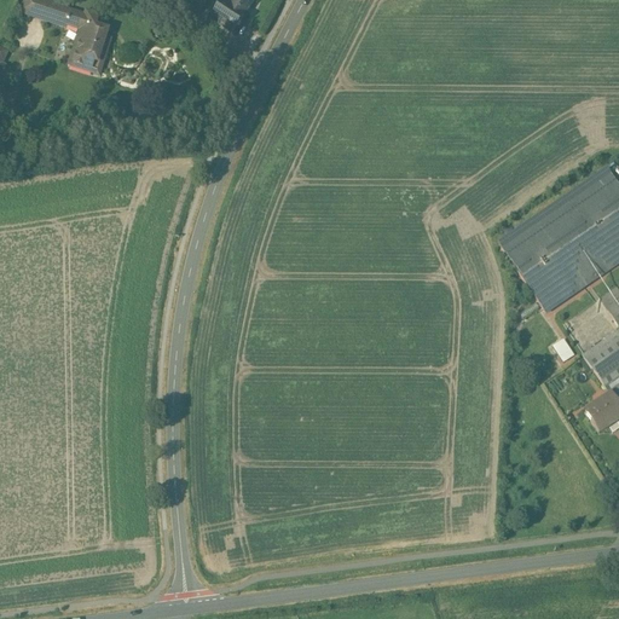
[(27,0),(23,11),(65,25),(70,12),(65,10),(68,5),(52,0),(27,0)]
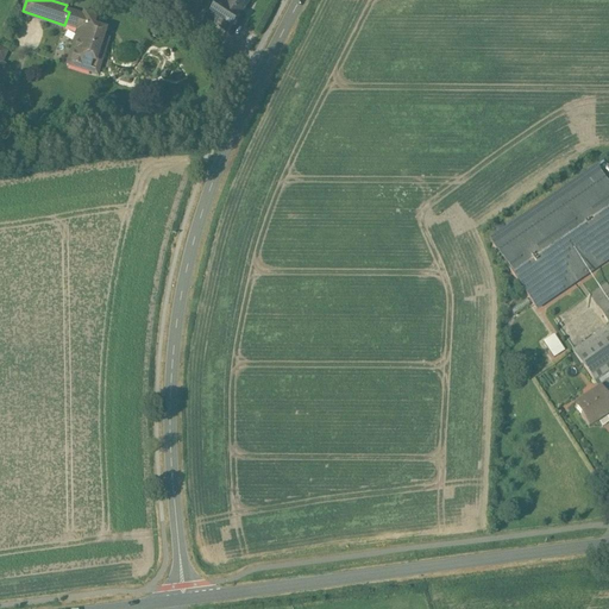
[(219,0),(206,19),(228,33),(240,14),(239,14),(249,0),(230,0),(226,6),(219,0)]
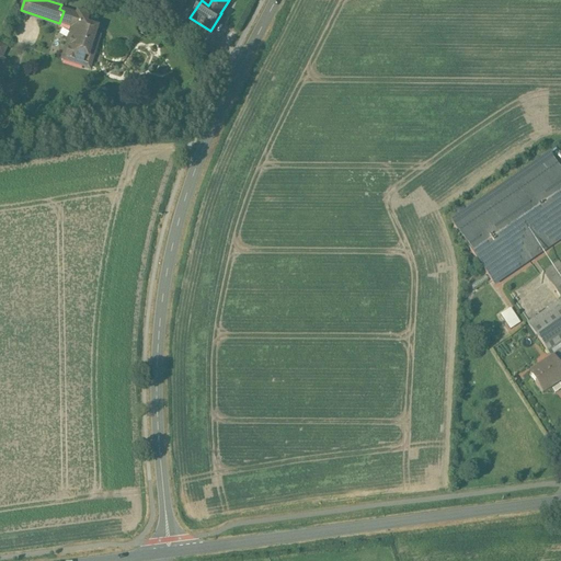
[(64,11),(59,23),(72,27),(61,58),(86,67),(92,45),(94,46),(98,37),(95,36),(98,29),(87,25),(90,15),(78,11),(77,15),(64,11)]
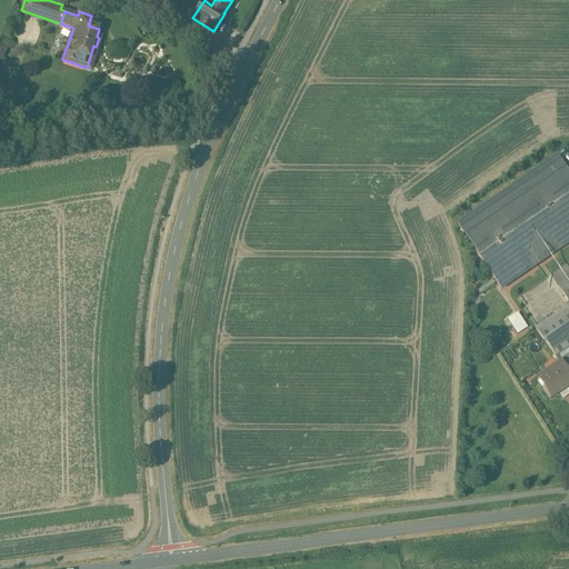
[(568,175),(558,159),(459,226),(501,289),(568,241),(568,175)]
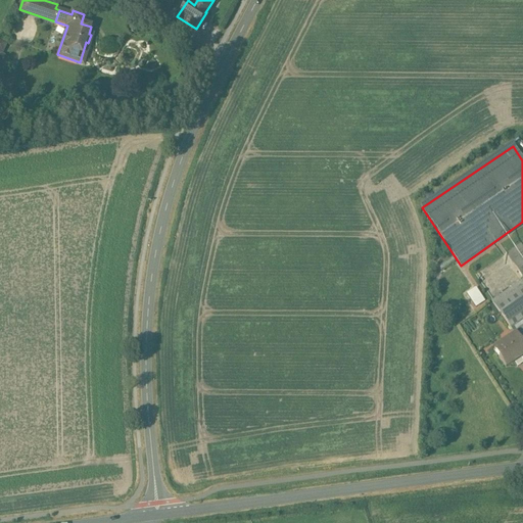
[(522,318),(522,255),(513,263),(522,278),(522,279),(492,301),(510,327),(522,318)]
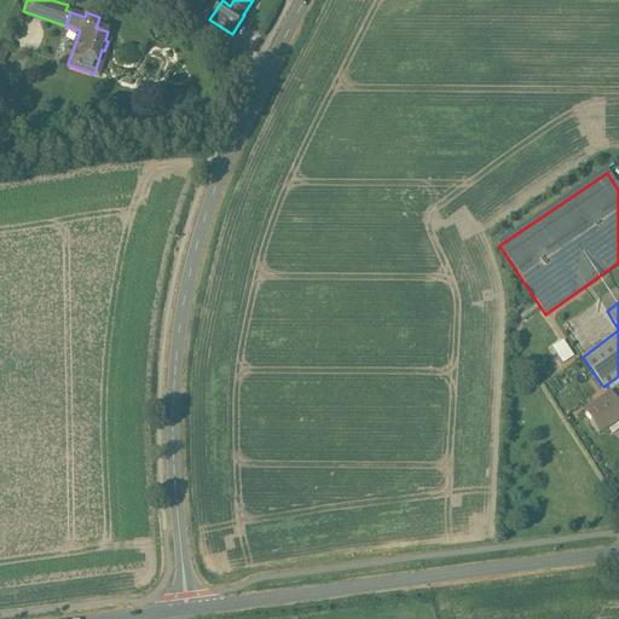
[(566,363),(577,356),(566,340),(555,347),(566,363)]
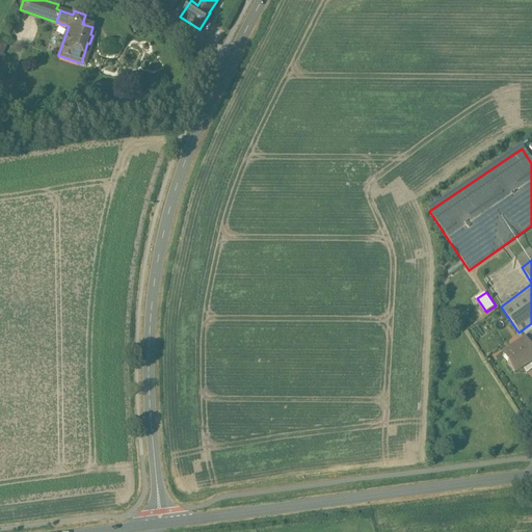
[(524,341),(502,355),(514,373),(531,361),(531,352),(529,347),(524,341)]
